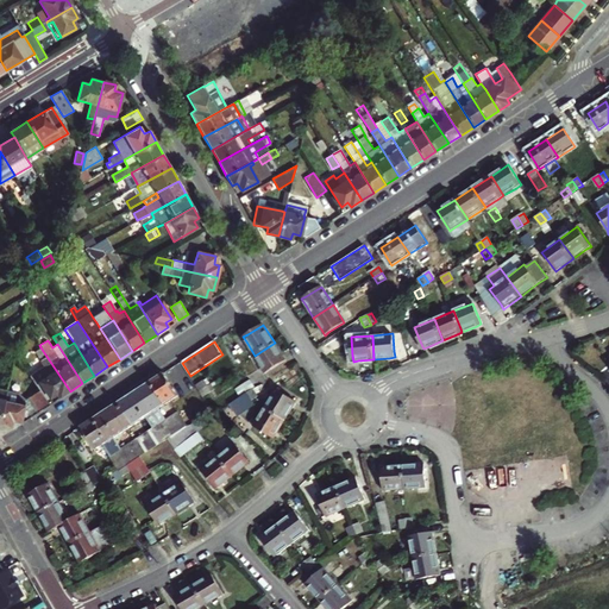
[(265,372),(270,370),(286,360),(275,343),(255,356),(262,368),(265,372)]
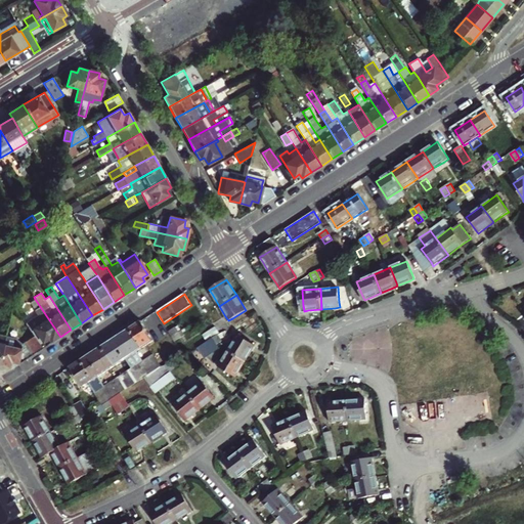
[(48,339),(51,343),(60,337),(35,299),(33,301),(30,302),(35,310),(34,310),(38,315),(26,323),(34,336),(40,344),(48,339)]
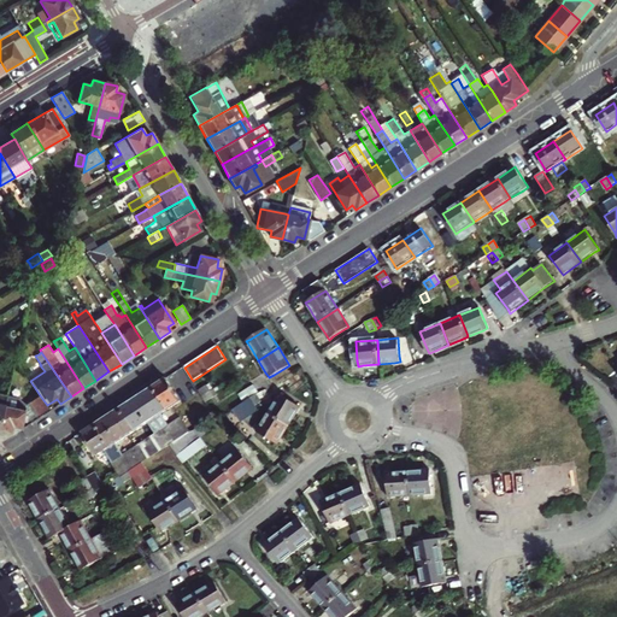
[(154,387),(162,399),(154,404),(160,415),(181,401),(165,380),(154,387)]
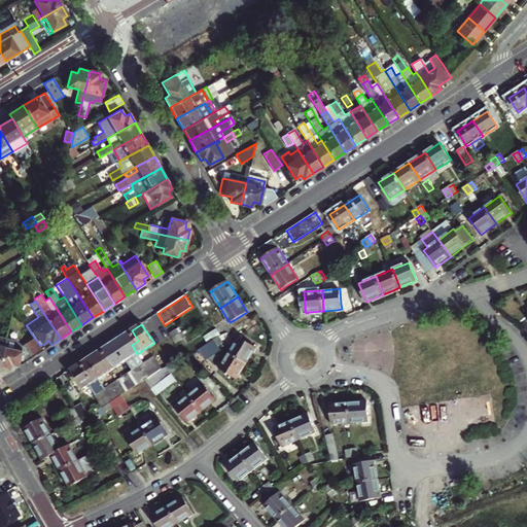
[(201,348),(214,340),(219,337),(221,336),(216,328),(197,342),(201,348)]
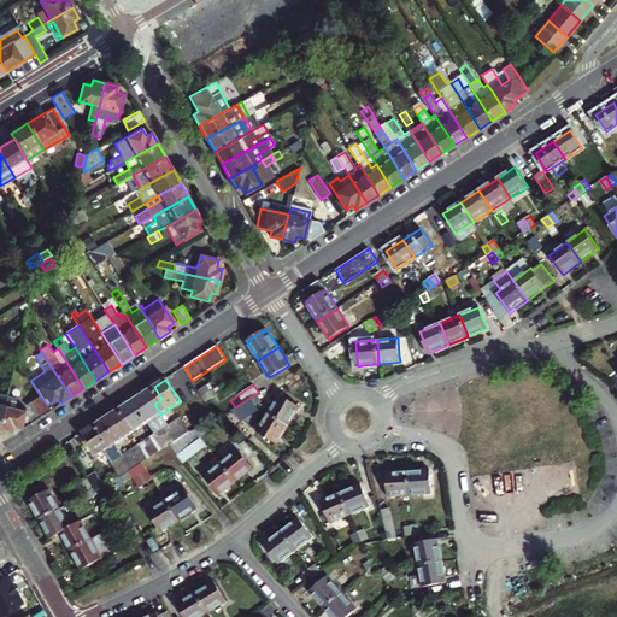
[(199,391),(203,397),(210,392),(206,386),(199,391)]
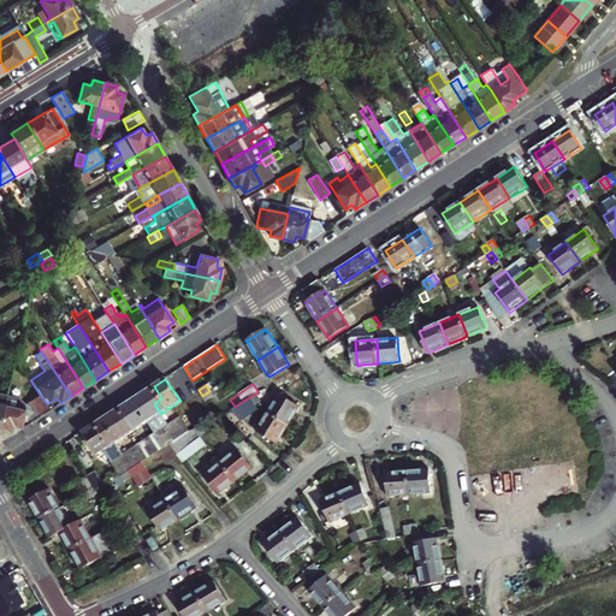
[(134,400),(148,421),(160,414),(154,403),(161,398),(154,386),(134,400)]
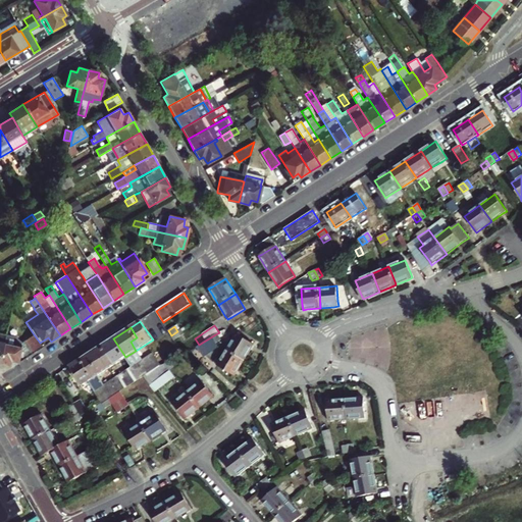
[(177,331),(171,335),(174,341),(180,336),(177,331)]
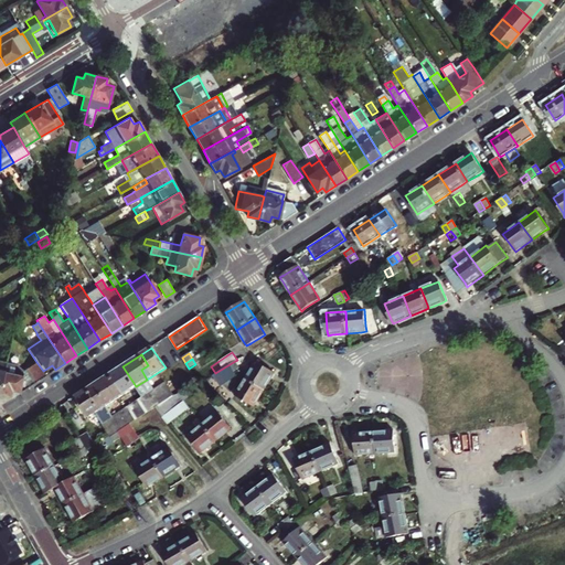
[(240,369),(235,361),(230,364),(234,372),(240,369)]
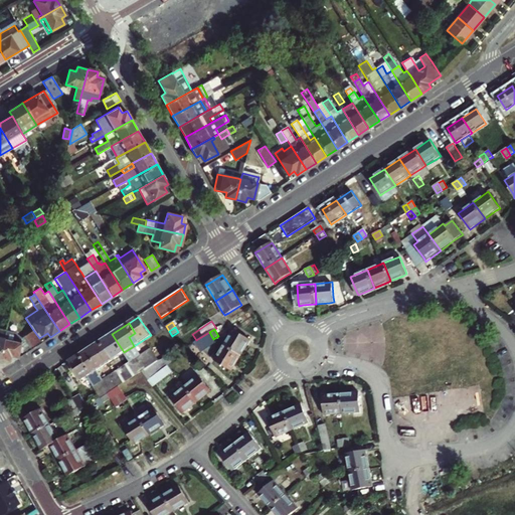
[(225,342),(223,345),(241,355),(247,344),(250,339),(246,337),(233,329),(228,338),(225,342)]
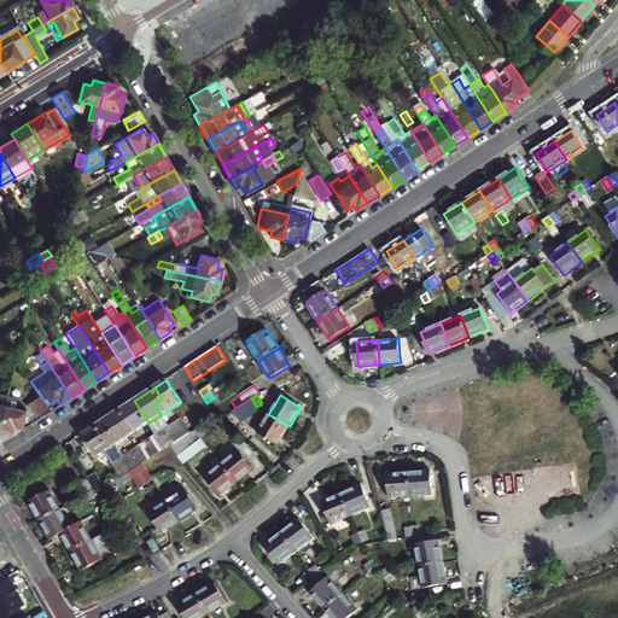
[(21,430),(51,410),(47,406),(40,396),(25,406),(18,398),(7,396),(0,427),(0,431),(12,433),(12,427),(21,430)]
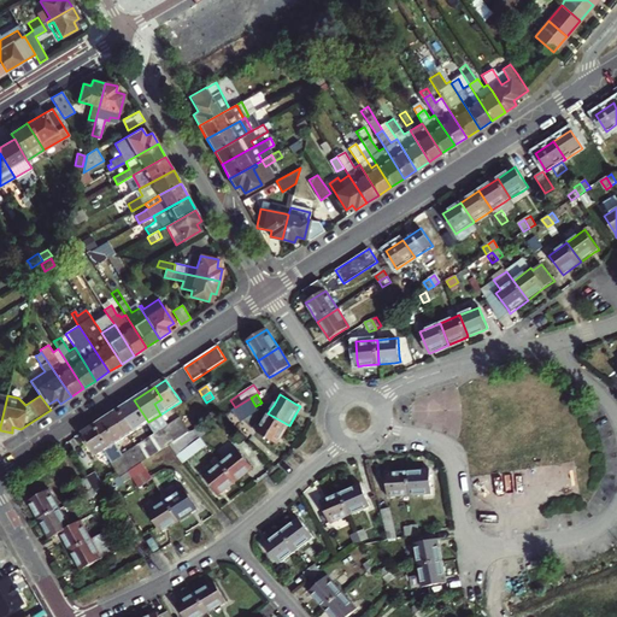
[(257,409),(256,406),(251,398),(235,407),(231,410),(242,419),(257,409)]
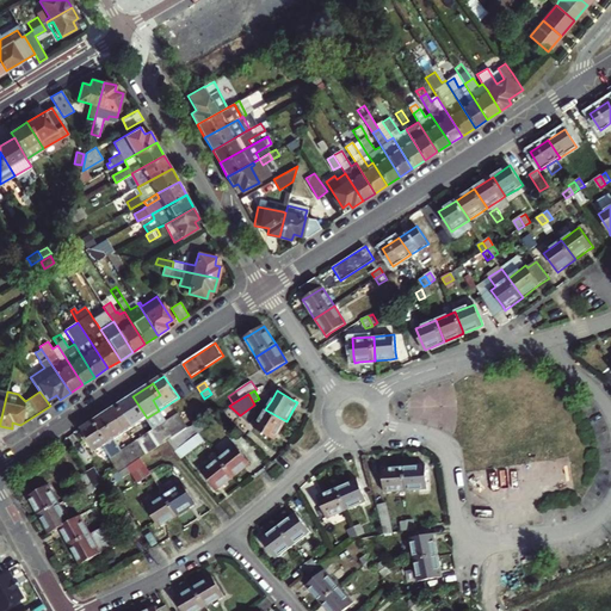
[(129,430),(147,418),(133,396),(119,403),(128,417),(122,420),(128,431),(129,430)]
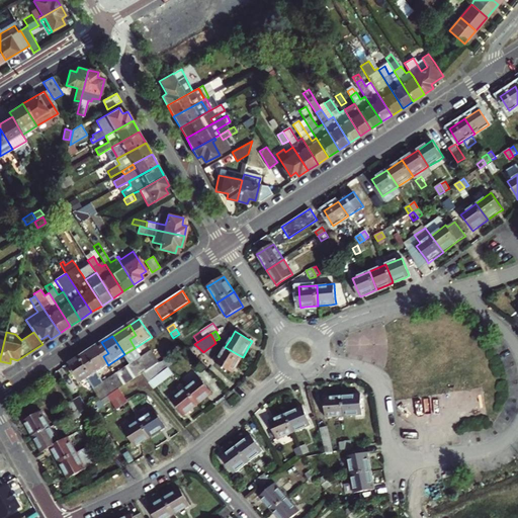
[(108,365),(103,356),(108,353),(101,342),(81,356),(87,366),(92,363),(98,372),(108,365)]
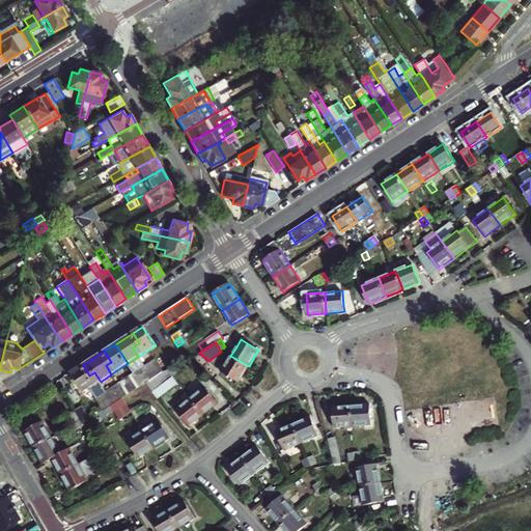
[(249,366),(230,356),(221,371),(235,380),(239,382),(242,378),(249,366)]
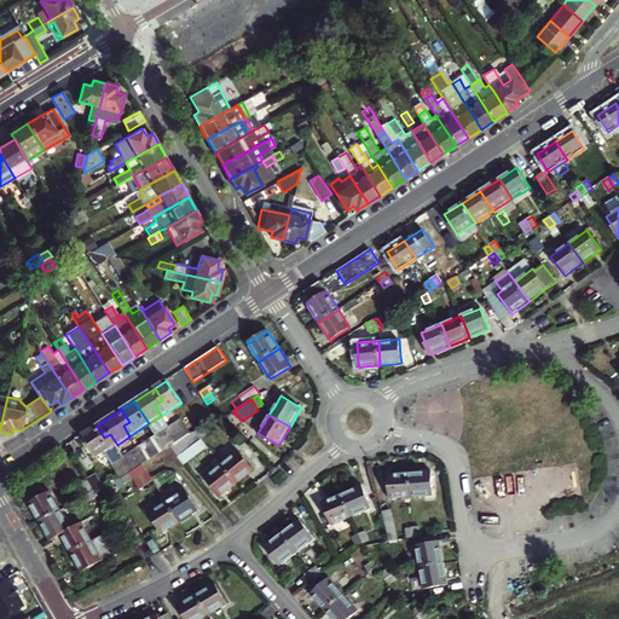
[(178,441),(191,433),(181,418),(168,426),(178,441)]
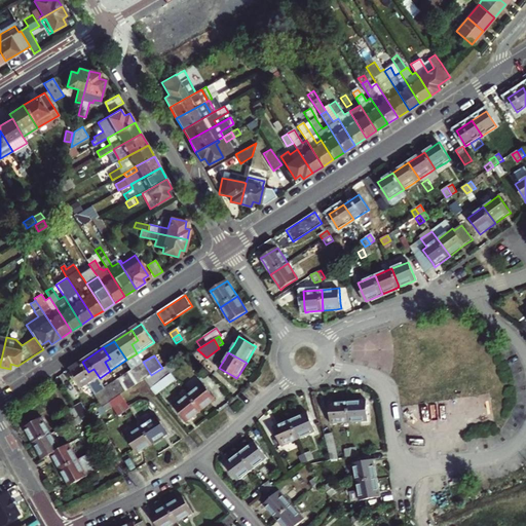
[(82,362),(70,370),(82,389),(100,378),(94,369),(88,372),(82,362)]
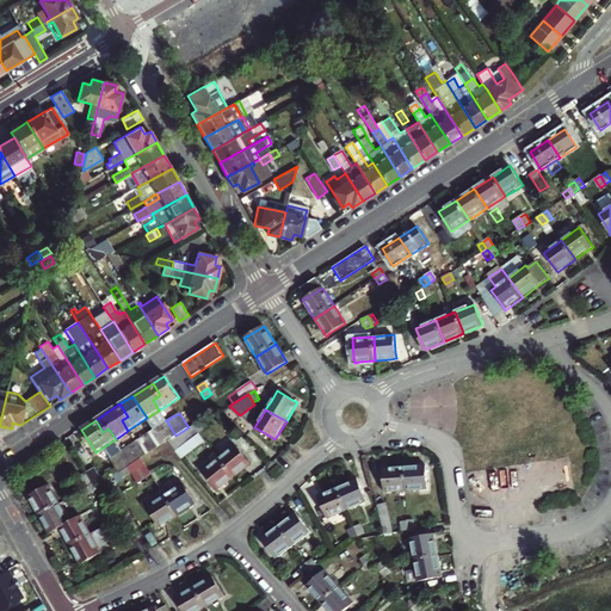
[(150,431),(160,445),(170,439),(176,436),(166,420),(154,429),(150,431)]
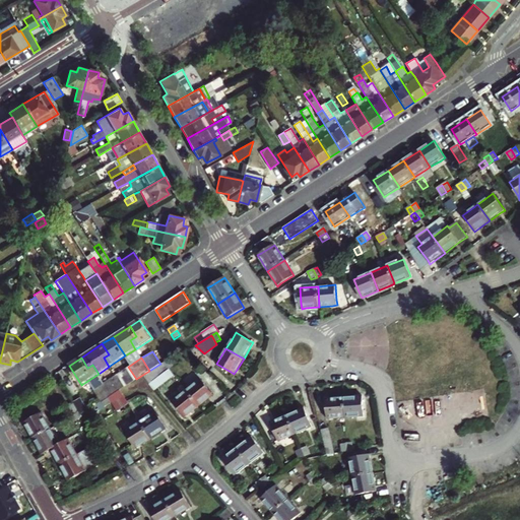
[(164,362),(169,369),(174,366),(168,359),(164,362)]
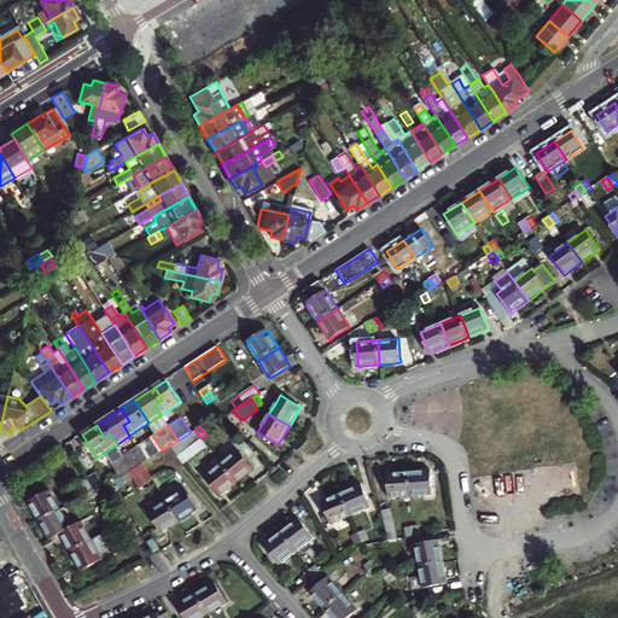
[(173,445),(180,455),(196,443),(200,438),(194,430),(173,445)]
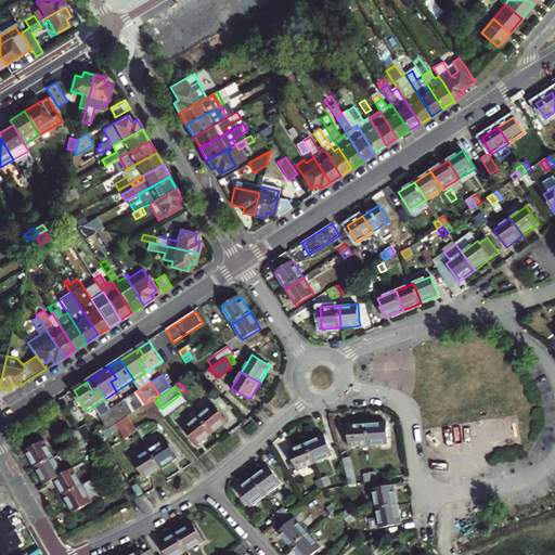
[(136,411),(145,404),(137,391),(126,398),(136,411)]
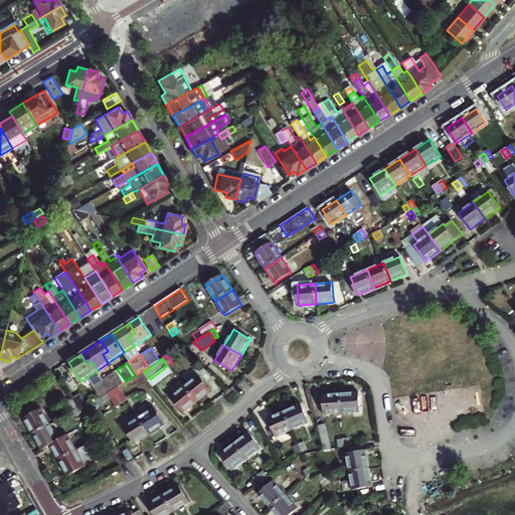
[(115,371),(104,378),(112,391),(114,389),(120,385),(126,381),(117,369),(115,371)]
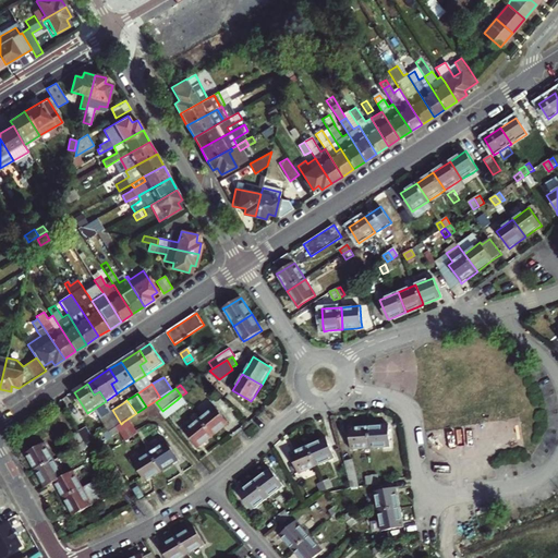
[(215,407),(199,419),(213,435),(223,426),(228,423),(226,420),(215,407)]
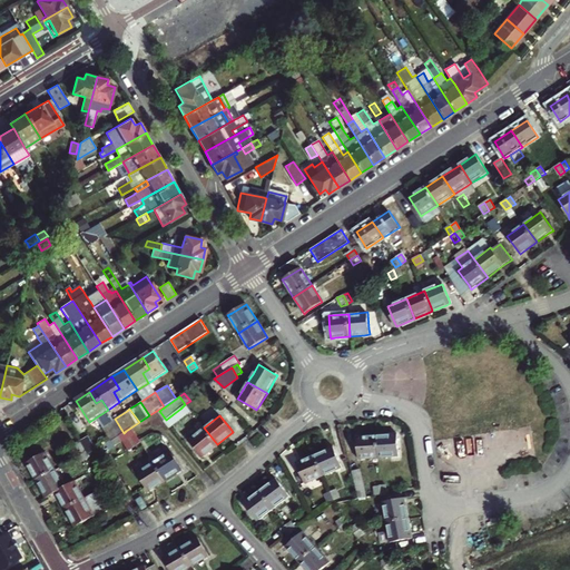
[(124,433),(115,419),(102,426),(108,436),(111,441),(118,435),(124,433)]
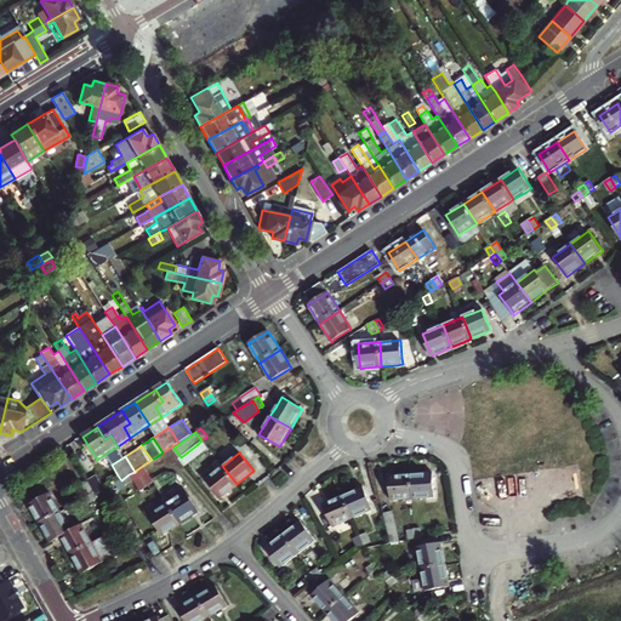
[(144,465),(137,469),(141,476),(148,471),(144,465)]
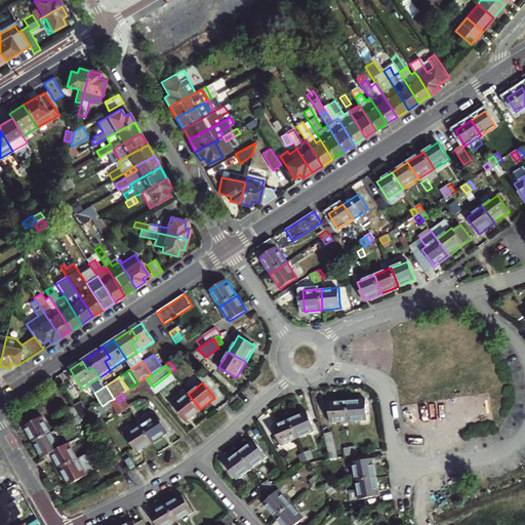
[(173,405),(184,418),(186,421),(190,417),(200,409),(188,394),(173,405)]
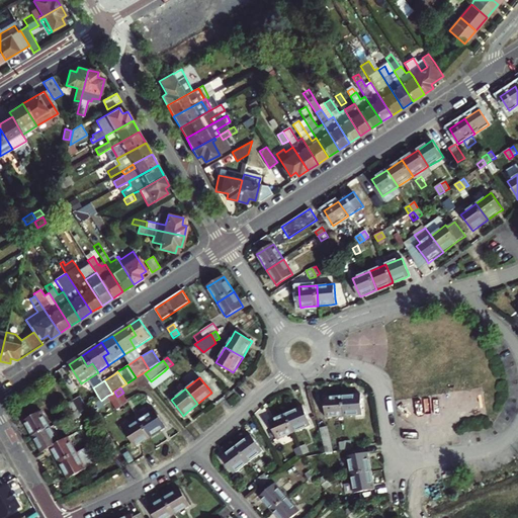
[(117,397),(114,392),(112,394),(107,396),(111,402),(113,401),(117,408),(128,401),(127,400),(123,393),(117,397)]
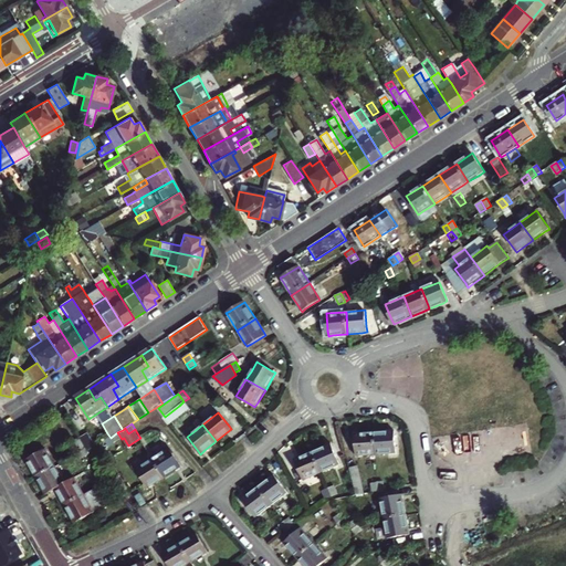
[(395,431),(375,432),(376,454),(390,453),(397,453),(396,449),(395,431)]
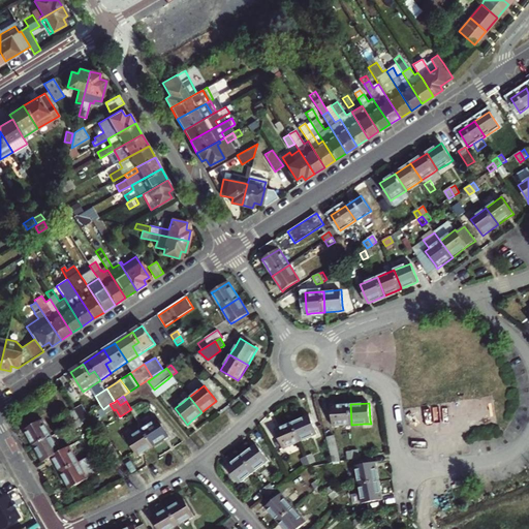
[(110,404),(103,409),(107,414),(114,410),(110,404)]
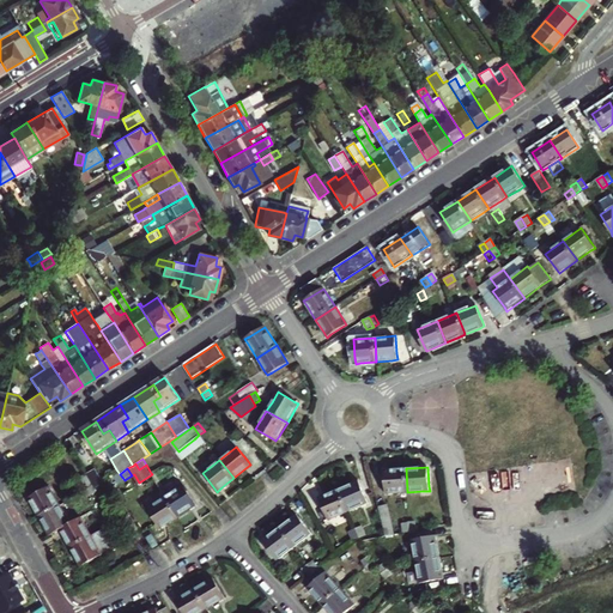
[(383,469),(386,490),(386,495),(392,493),(407,492),(406,468),(383,469)]
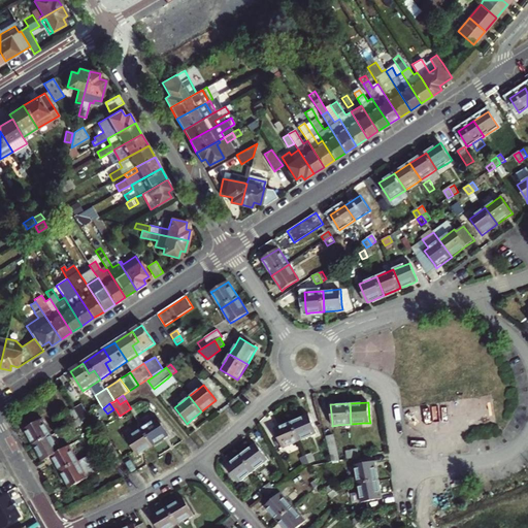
[(100,404),(80,417),(80,418),(83,421),(93,415),(103,408),(100,404)]
